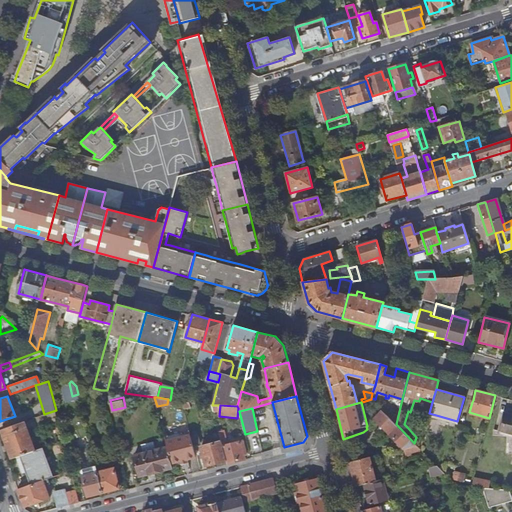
[(58,420),(56,410),(44,414),(36,417),(40,426),(58,420)]
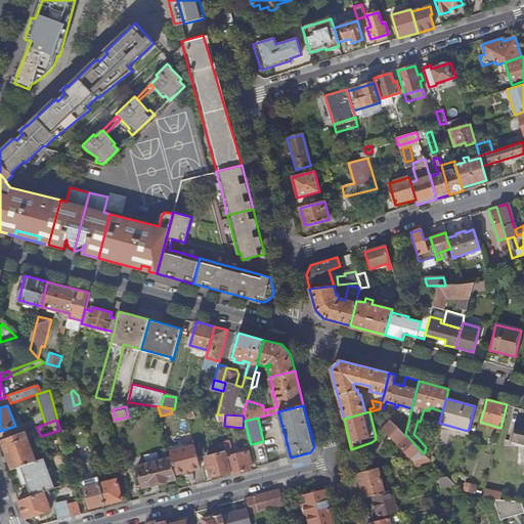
[(383,428),(412,459),(413,457),(419,456),(425,454),(424,453),(405,434),(391,420),(383,428)]
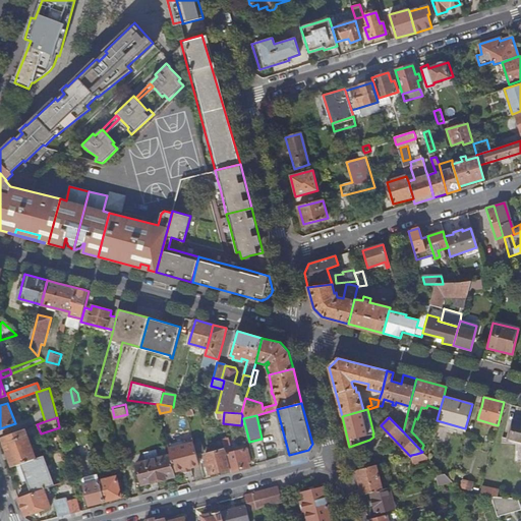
[(520,422),(513,420),(509,438),(519,440),(520,440),(520,422)]
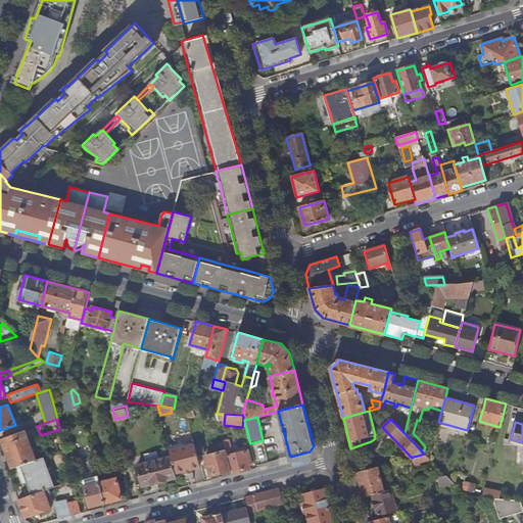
[(30,444),(25,430),(1,439),(12,469),(20,466),(40,459),(34,443),(30,444)]
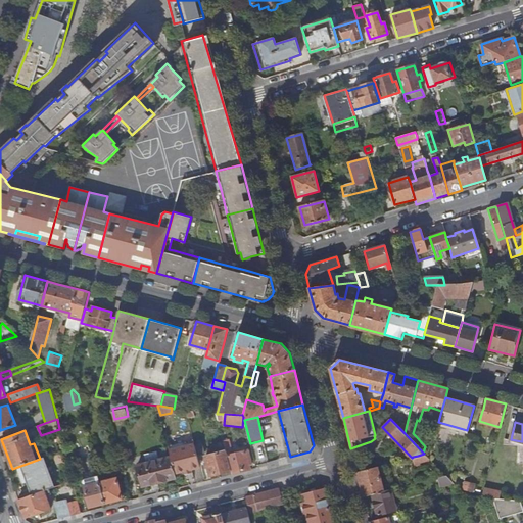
[(200,466),(193,439),(168,445),(171,457),(175,473),(200,466)]
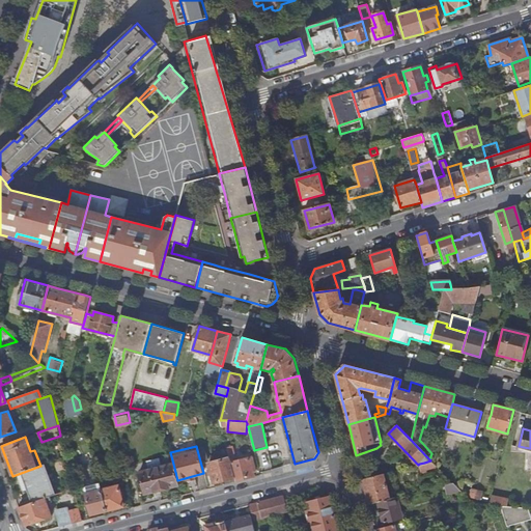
[(254,467),(252,457),(235,462),(232,447),(227,449),(229,457),(234,478),(235,481),(254,477),(253,472),(252,467),(254,467)]
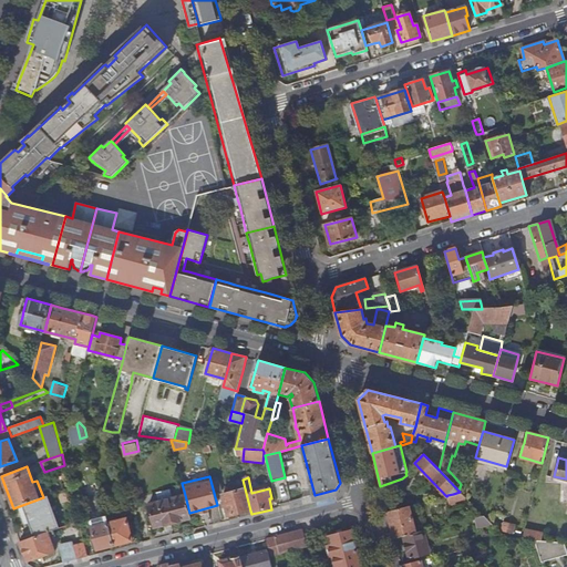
[(250,511),(245,488),(223,494),(228,515),(250,511)]
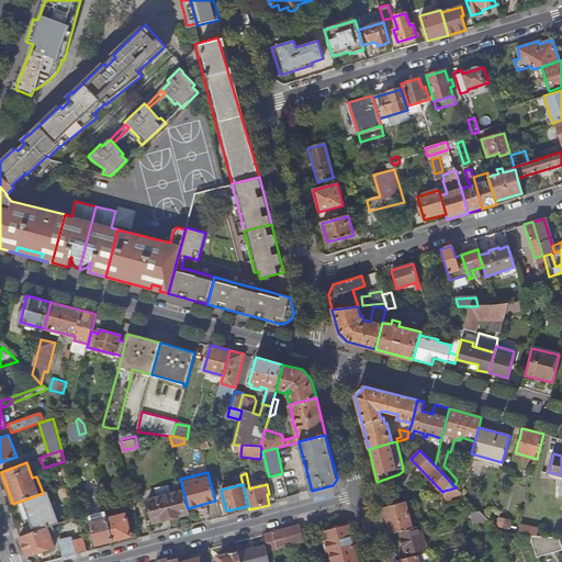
[(447,502),(460,498),(461,493),(461,492),(457,487),(449,490),(444,491),(447,502)]
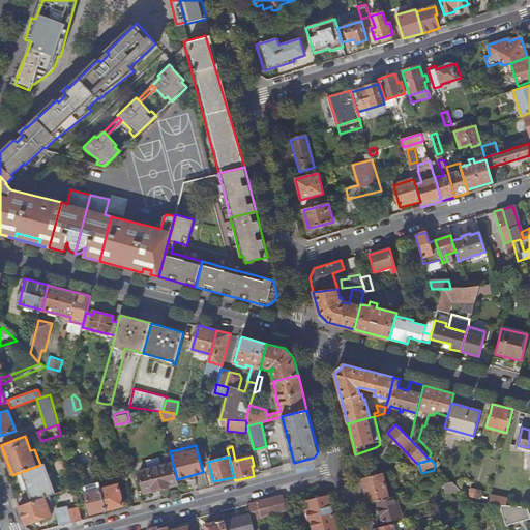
[(55,493),(45,463),(40,465),(21,472),(24,479),(20,481),(23,490),(27,489),(32,502),(45,497),(50,495),(55,493)]
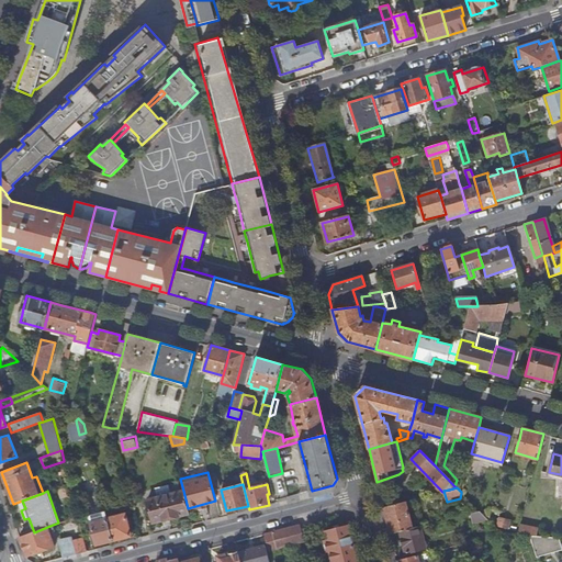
[(188,508),(183,491),(147,501),(153,523),(189,514),(188,508)]
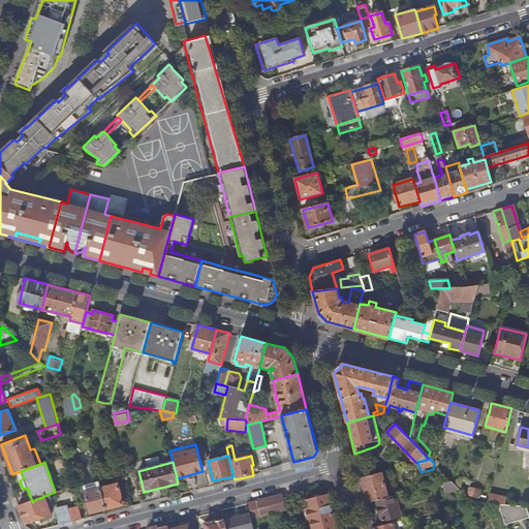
[(376,500),(389,497),(381,472),(361,477),(367,502),(376,500)]
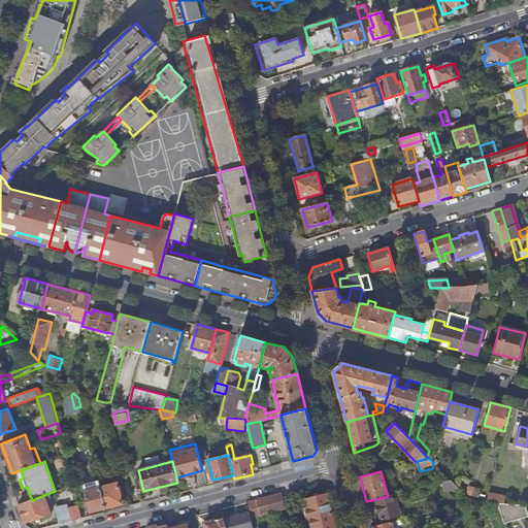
[(443,491),(454,488),(453,482),(450,480),(441,482),(443,491)]
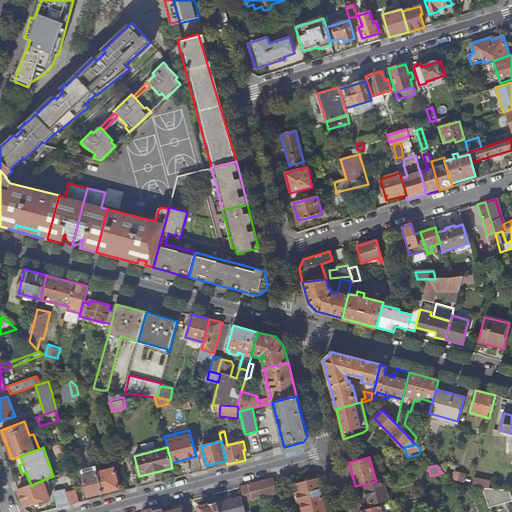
[(97,473),(95,466),(80,470),(79,472),(85,497),(102,492),(97,473)]
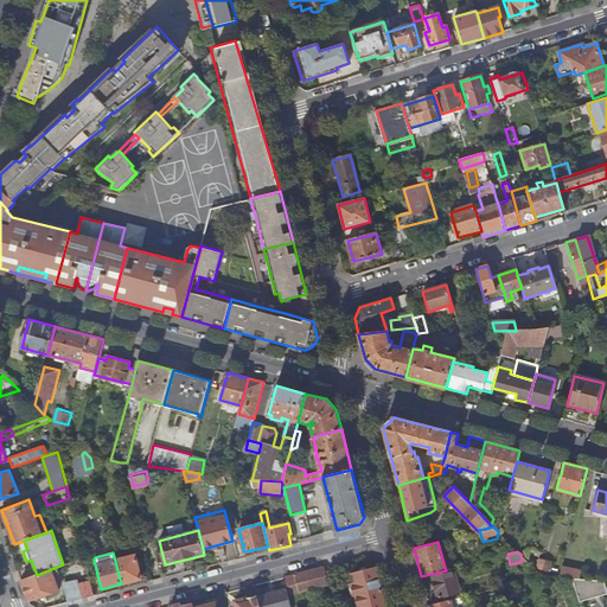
[(141,579),(135,555),(115,561),(121,583),(141,579)]
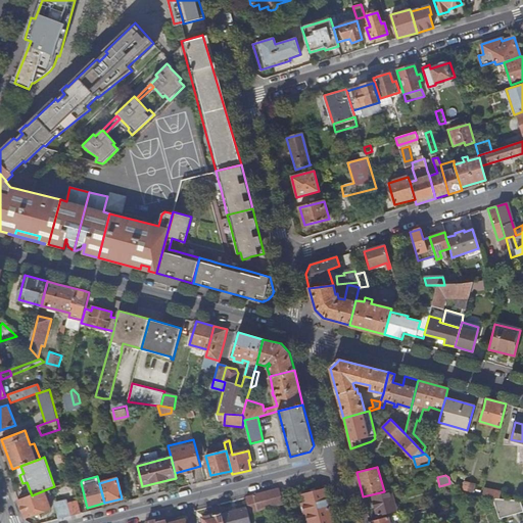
[(472,491),(474,484),(464,482),(462,489),(472,491)]
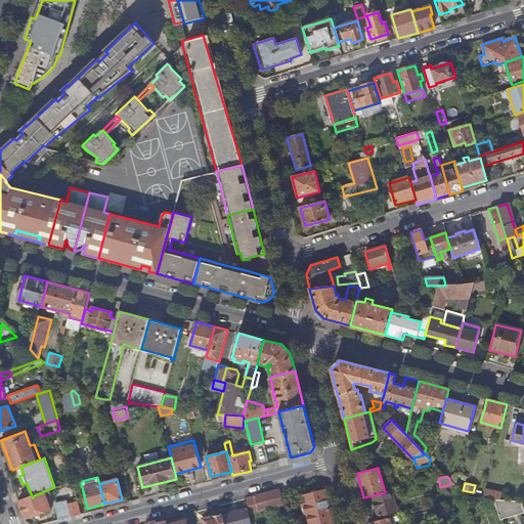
[(490,496),(499,499),(501,492),(484,487),(482,497),(489,498),(490,496)]
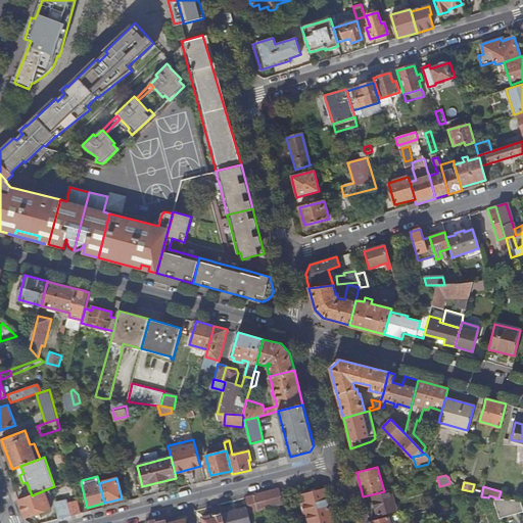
[(51,493),(49,488),(44,490),(32,495),(18,501),(25,518),(50,509),(46,495),(51,493)]
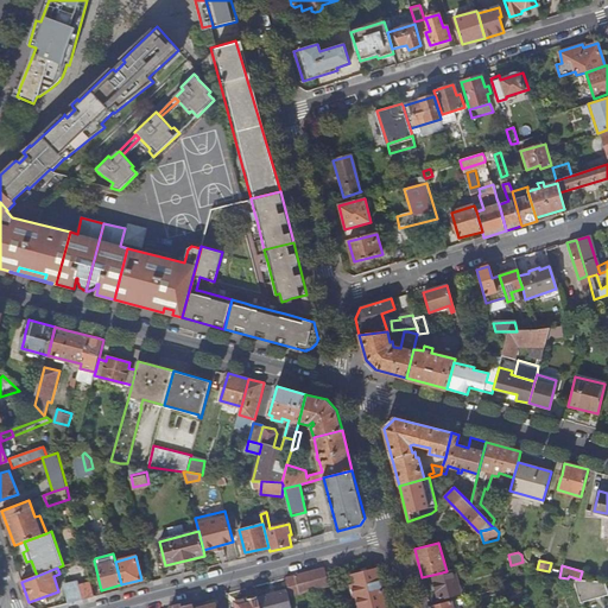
[(290,595),(328,586),(323,568),(285,578),(290,595)]
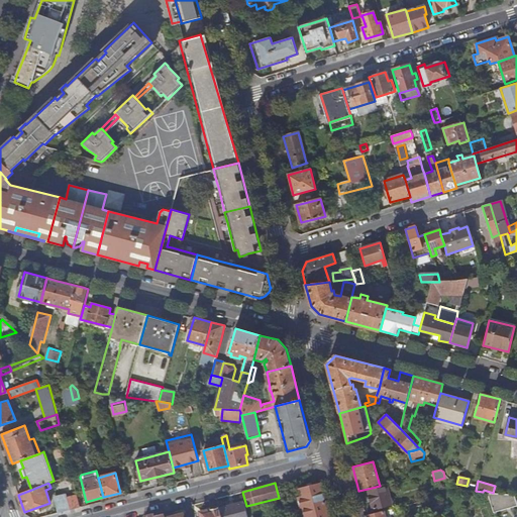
[(302,507),(325,501),(321,483),(299,489),(301,497),(298,498),(301,507),(302,507)]
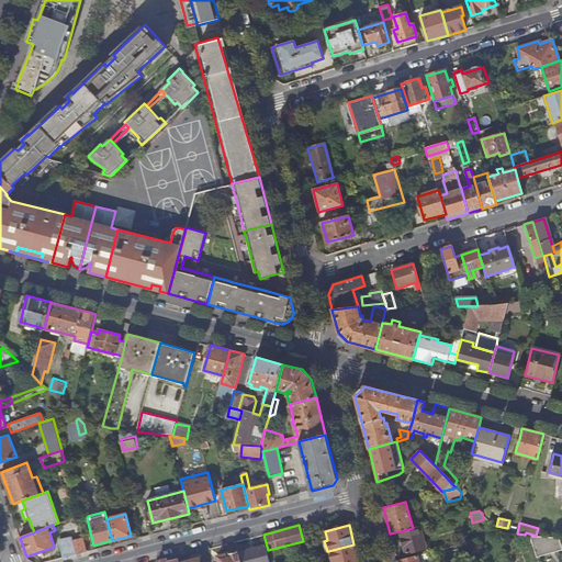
[(415,550),(425,547),(419,526),(413,528),(400,531),(406,558),(416,554),(415,550)]
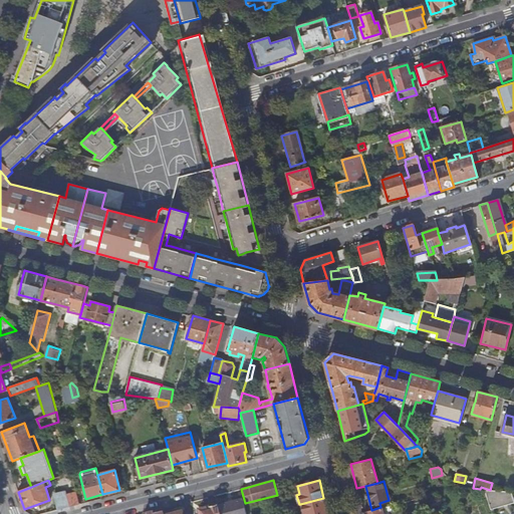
[(65,489),(55,492),(56,495),(53,495),(57,510),(69,506),(79,504),(76,492),(75,490),(66,492),(65,489)]
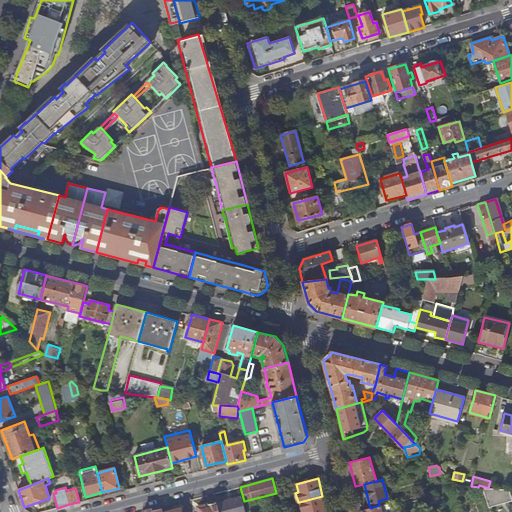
[(488,508),(511,500),(508,489),(496,488),(488,488),(482,487),(488,508)]
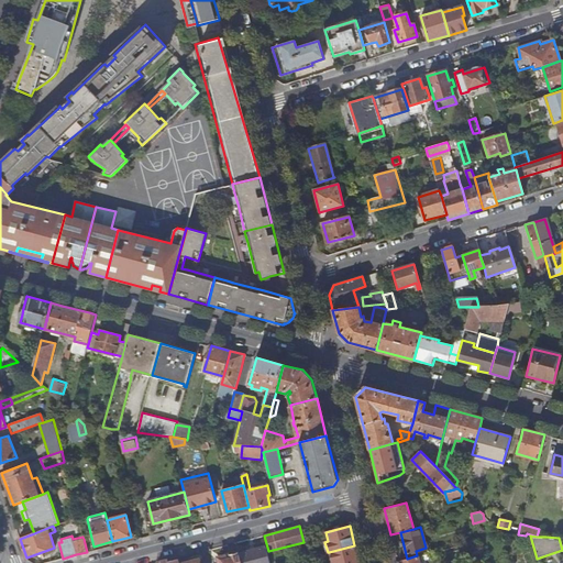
[(359,562),(354,545),(329,552),(331,562),(359,562)]
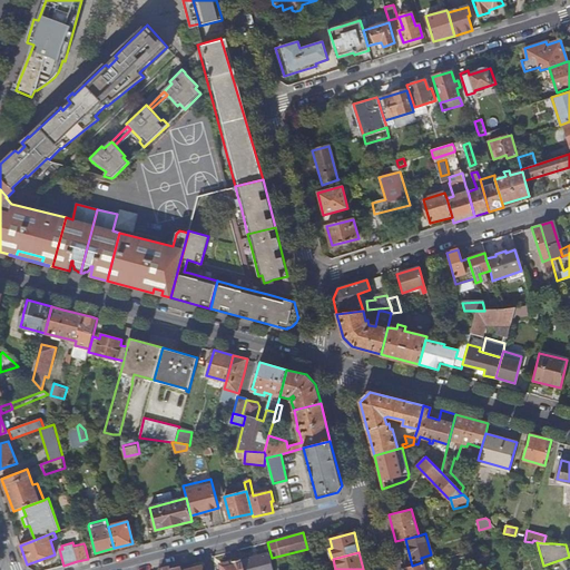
[(273,569),(268,553),(243,560),(244,569),(273,569)]
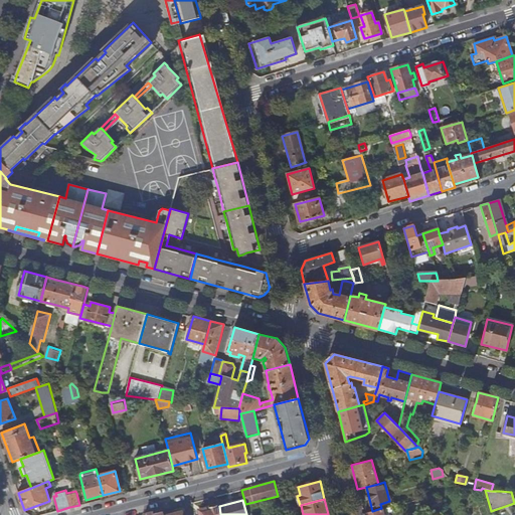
[(220,514),(219,506),(218,505),(199,510),(200,514),(199,514),(220,514)]
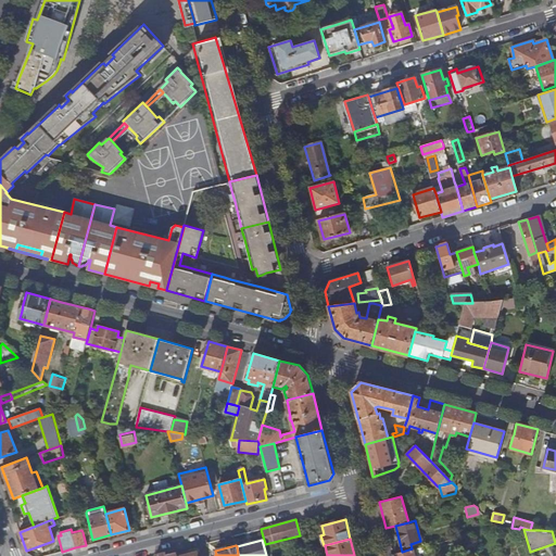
[(392,555),(428,555),(425,545),(412,548),(402,552),(392,554),(392,555)]
